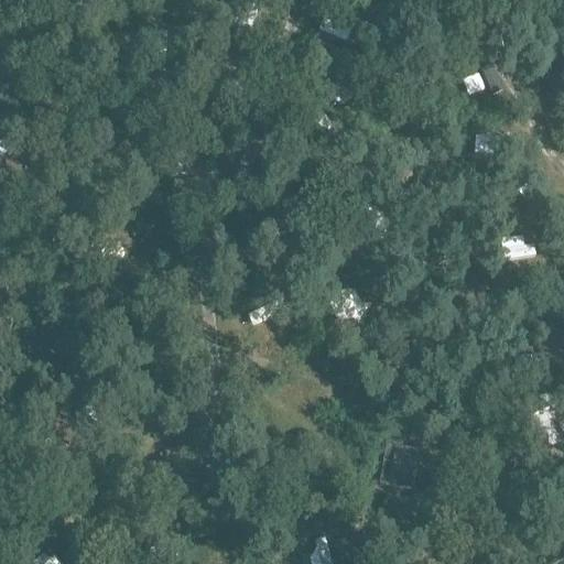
[(384,447),(379,487),(414,491),(420,453),(384,447)]
